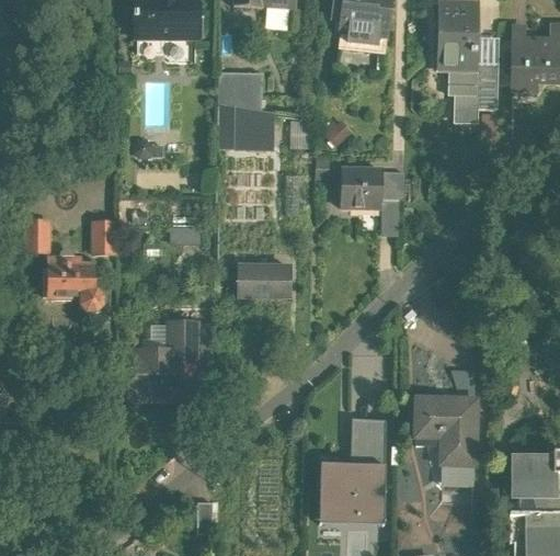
[(134,0),(134,14),(132,14),(133,20),(134,20),(134,37),(195,37),(195,0),(134,0)]
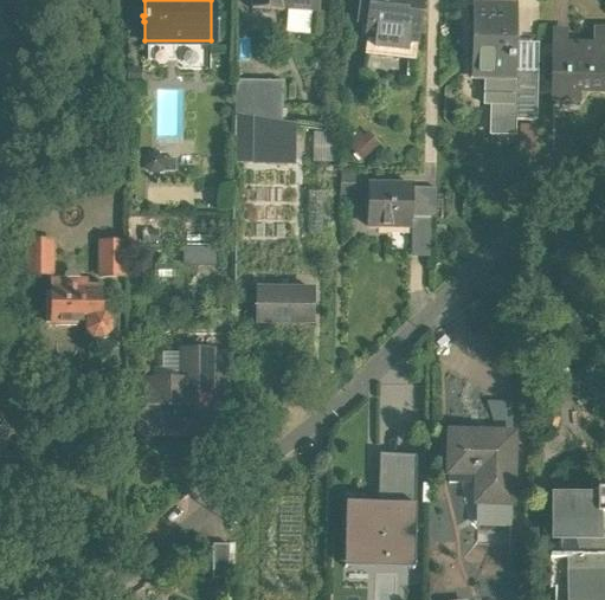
[(252,0),(251,7),(282,10),(283,8),(316,11),(317,0),(252,0)]
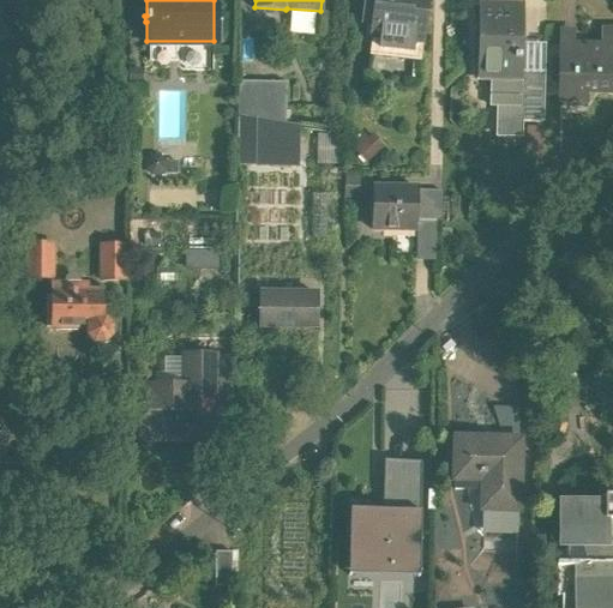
[(365,0),(362,20),(373,22),(370,54),(420,59),(424,25),(408,23),(410,0),(365,0)]
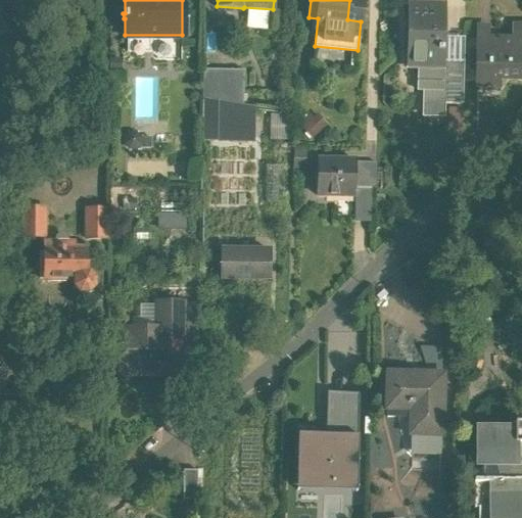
[(349,0),(347,19),(361,21),(363,0),(349,0)]
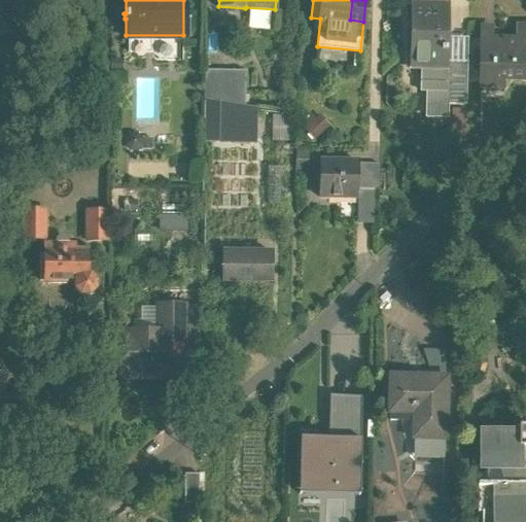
[(447,2),(411,1),(410,67),(420,67),(444,67),(446,67),(446,60),(447,2)]
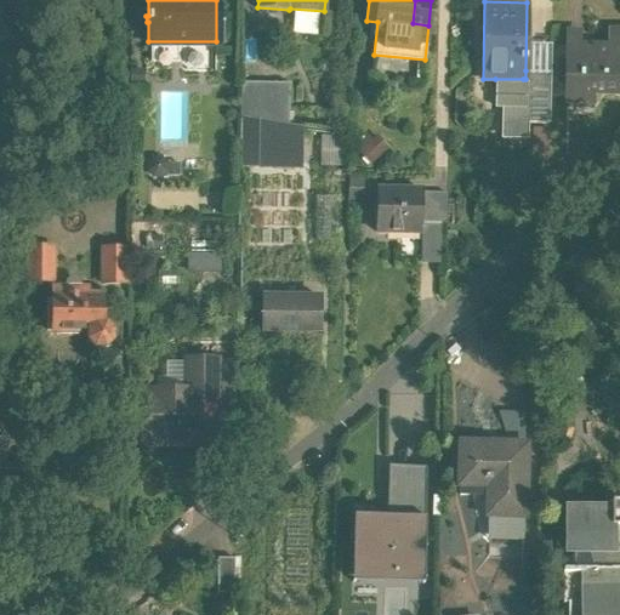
[(619,30),(609,30),(608,47),(619,47),(619,30)]
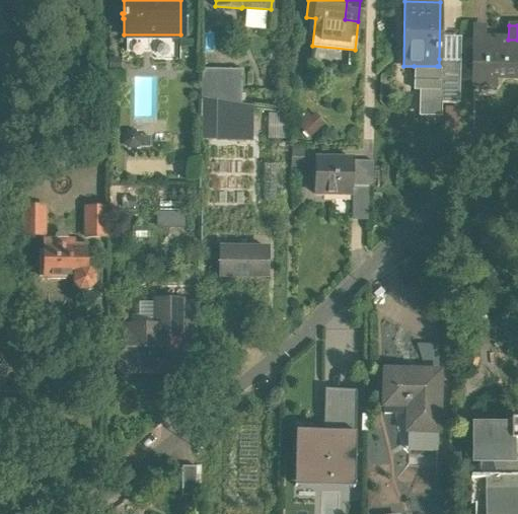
[(517,40),(508,40),(484,39),(484,27),(472,27),(472,50),(473,50),(472,87),(492,87),(493,76),(517,76),(517,40)]
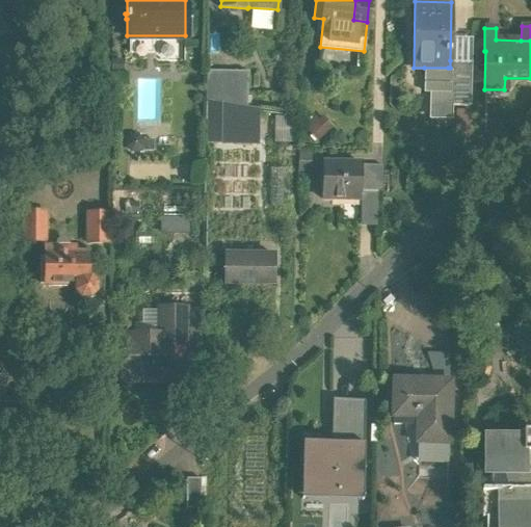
[(472,60),(450,60),(450,68),(448,68),(447,104),(452,104),(471,105),(472,60)]
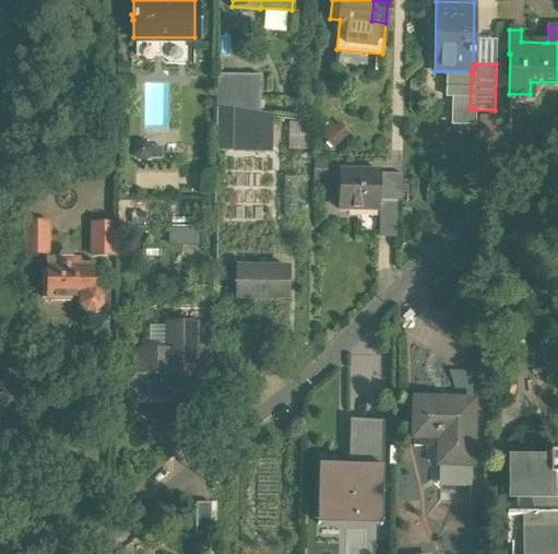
[(471,71),(446,71),(444,96),(451,96),(451,124),(474,124),(475,109),(470,109),(471,71)]
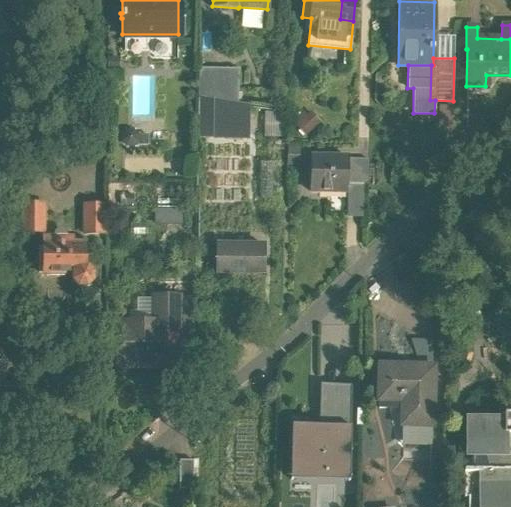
[(237,68),(198,68),(198,94),(237,101),(237,68)]
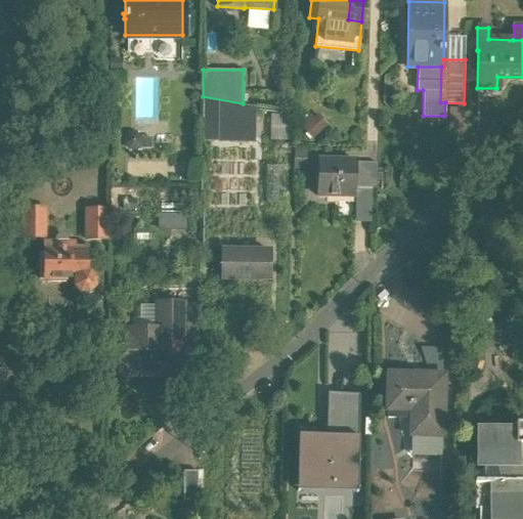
[(203,96),(203,134),(255,135),(255,105),(243,103),(203,96)]
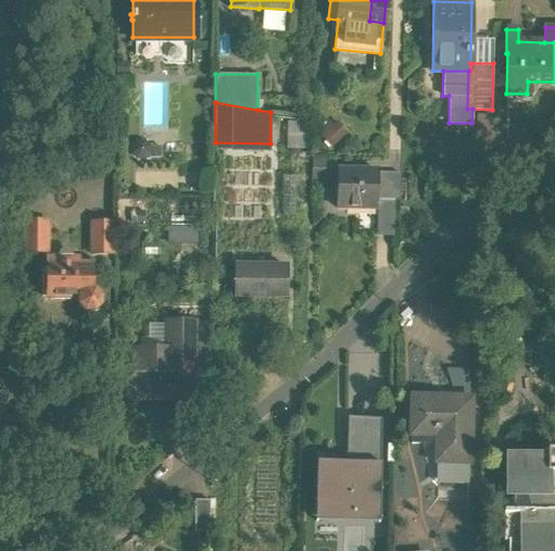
[(476,139),(489,141),(491,112),(478,110),(476,139)]
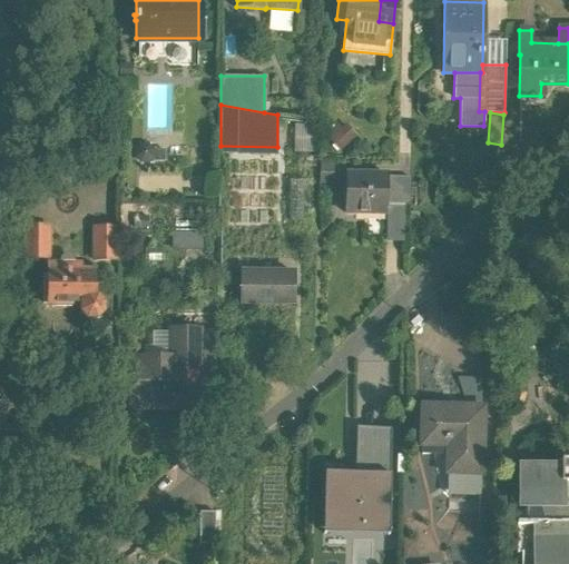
[(386,172),(345,172),(345,210),(385,211),(386,175),(386,172)]
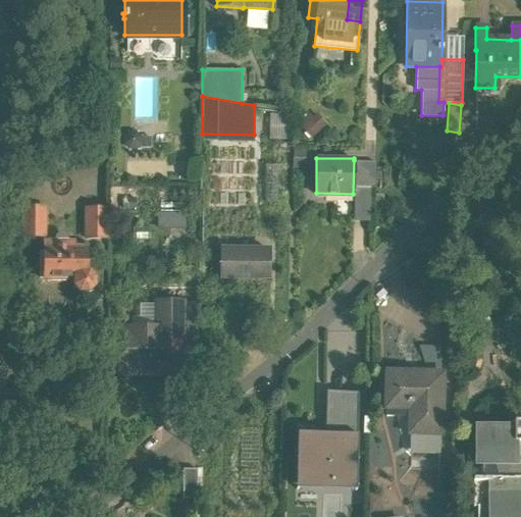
[(375,160),(354,160),(354,185),(375,185),(375,160)]
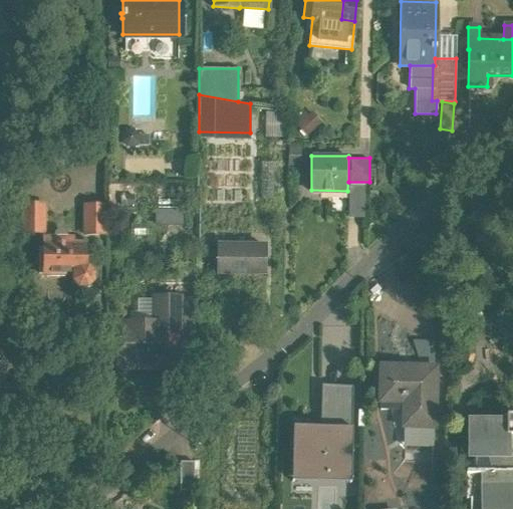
[(45,204),(21,204),(21,230),(45,230),(45,204)]
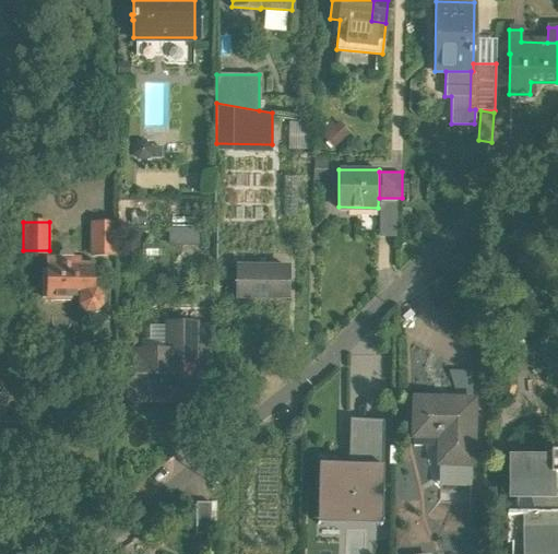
[(117,223),(91,222),(91,251),(116,251),(117,223)]
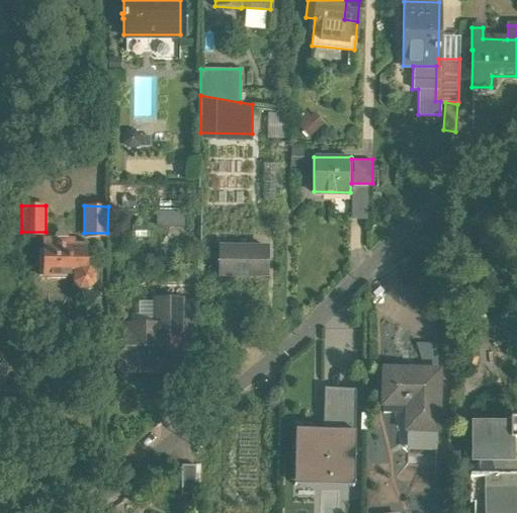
[(183,212),(159,212),(158,225),(182,225),(183,212)]
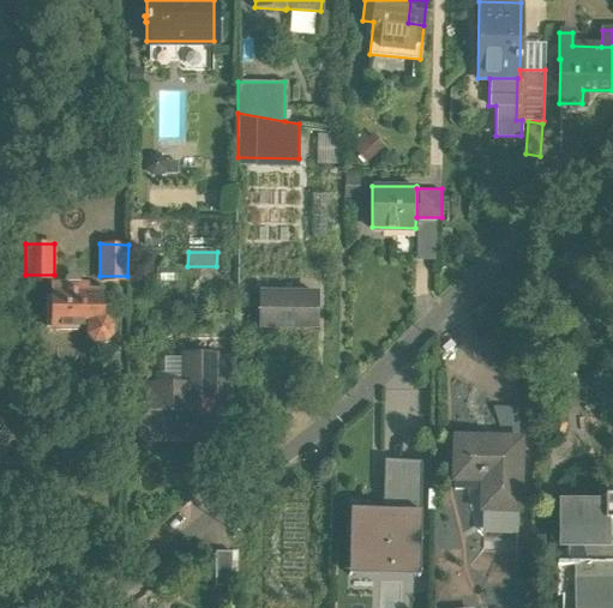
[(86,283),(54,282),(53,325),(59,325),(59,327),(78,327),(78,326),(88,326),(88,335),(95,342),(106,342),(113,336),(113,324),(106,318),(102,318),(102,309),(102,290),(86,289),(86,283)]
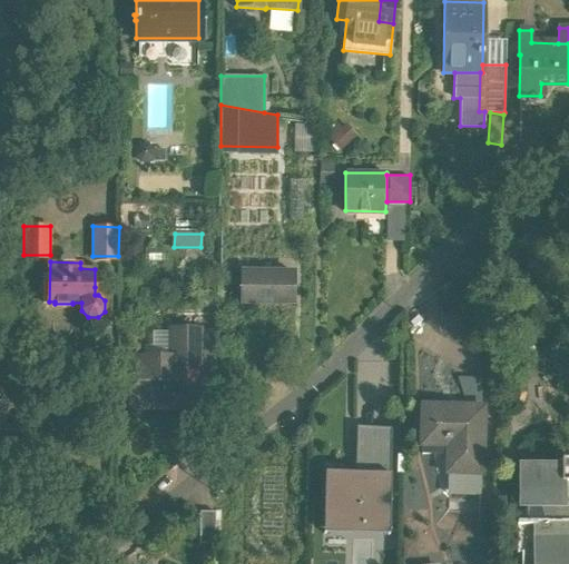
[(294,269),(242,269),(242,274),(241,296),(241,300),(294,300),(294,269)]
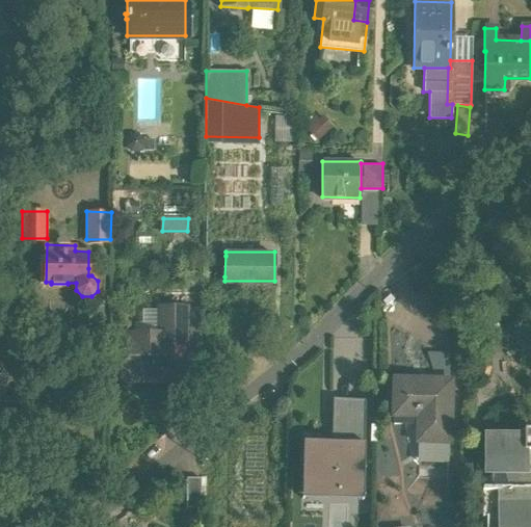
[(226,256),(216,255),(216,277),(224,277),(226,256)]
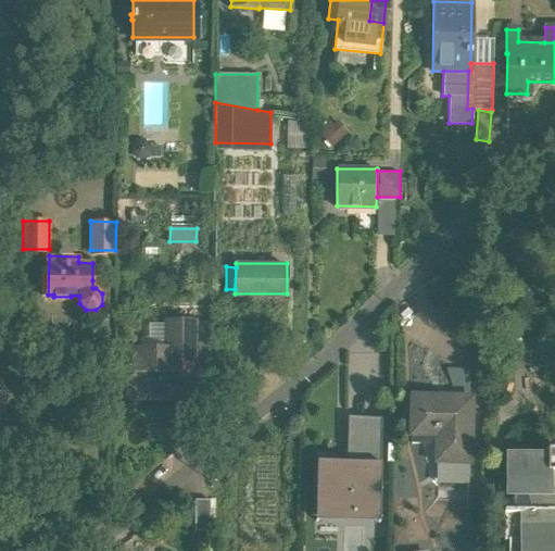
[(196,321),(168,320),(168,348),(177,348),(177,357),(196,357),(196,355),(196,321)]
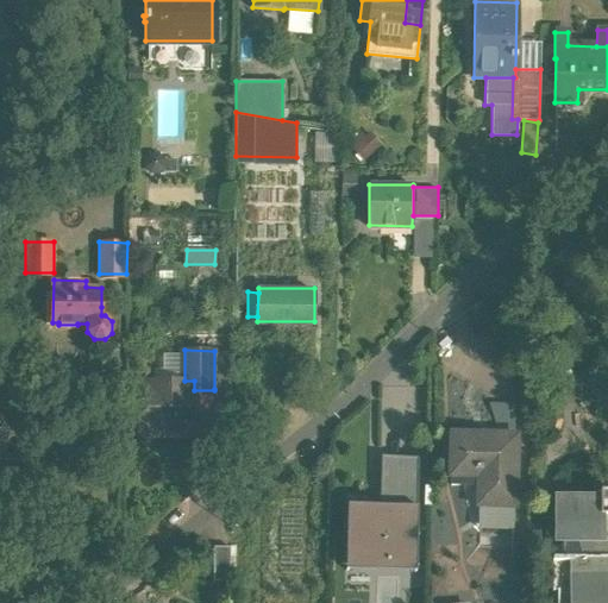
[(230,351),(214,351),(214,389),(230,389),(230,351)]
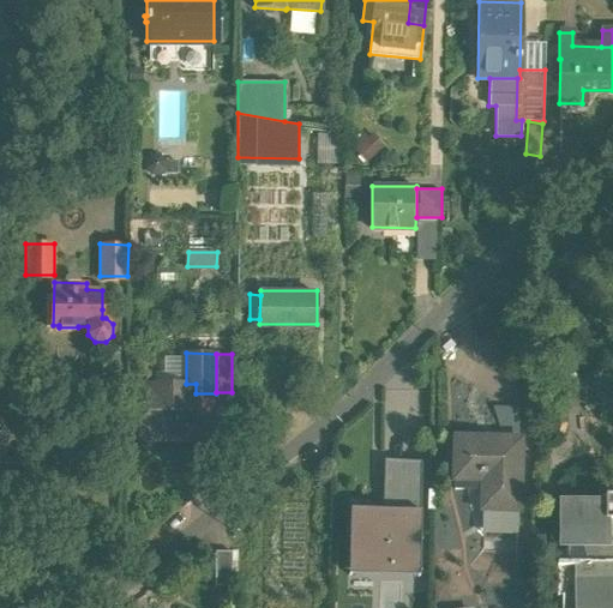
[(186,384),(152,384),(152,403),(149,403),(149,401),(143,401),(143,435),(194,435),(196,393),(196,384),(186,384)]
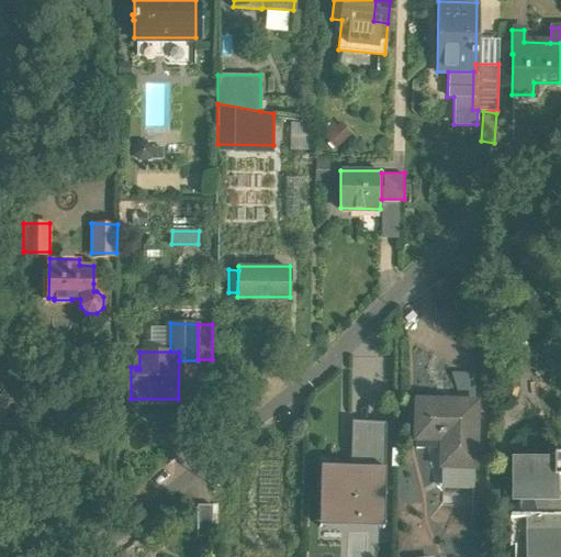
[(474,400),(417,399),(416,427),(438,427),(438,430),(442,430),(442,461),(473,463),(474,400)]
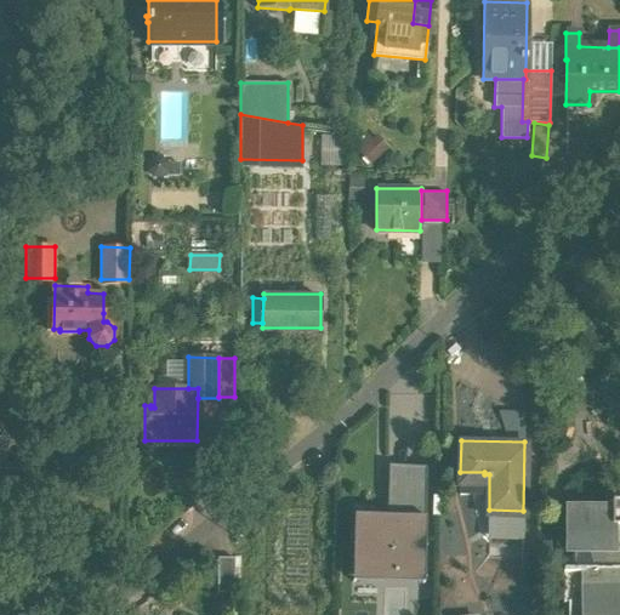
[(399,513),(427,513),(428,463),(391,462),(390,500),(399,501),(399,513)]
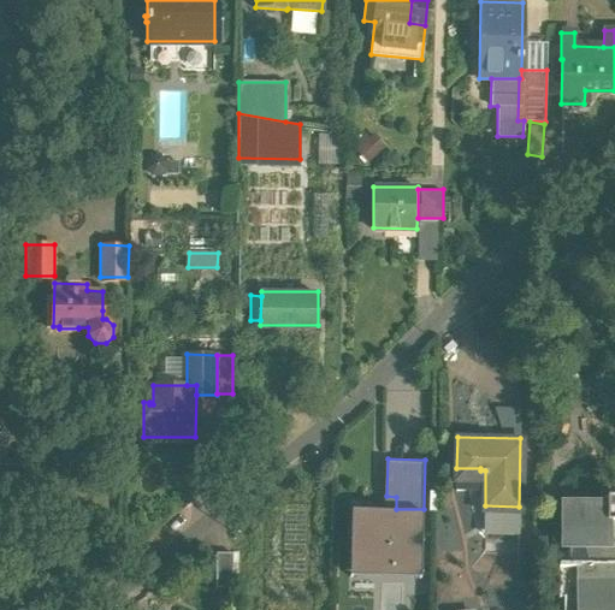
[(605,503),(561,502),(561,543),(567,543),(567,562),(557,561),(556,596),(562,594),(561,609),(614,609),(614,543),(607,544),(607,520),(614,519),(614,492),(605,492),(605,503)]
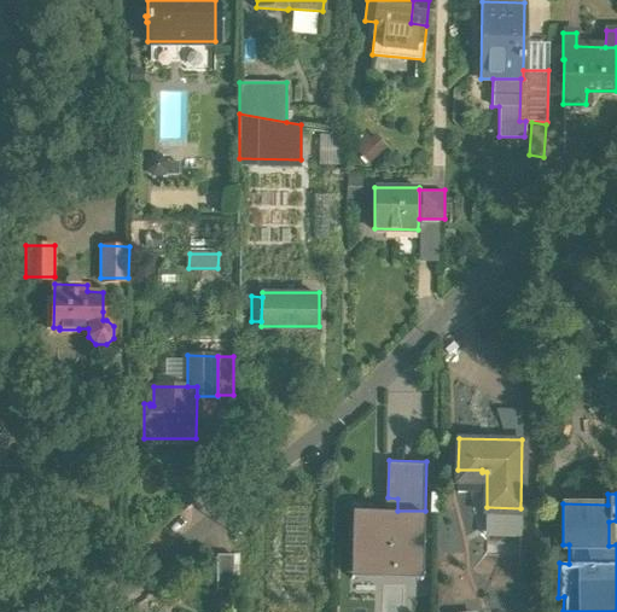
[(521,508),(487,507),(485,536),(521,537),(521,508)]
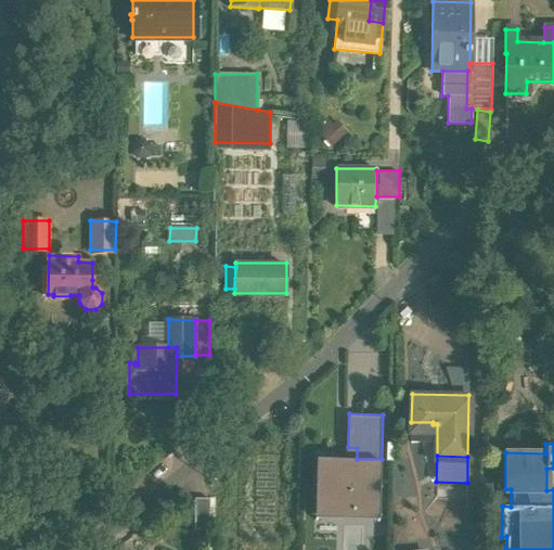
[(317,510),(379,511),(382,459),(357,459),(318,458),(317,510)]
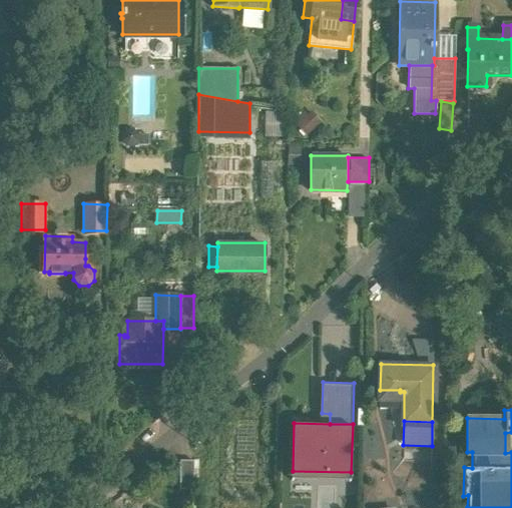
[(194,457),(179,457),(179,485),(194,485),(194,457)]
